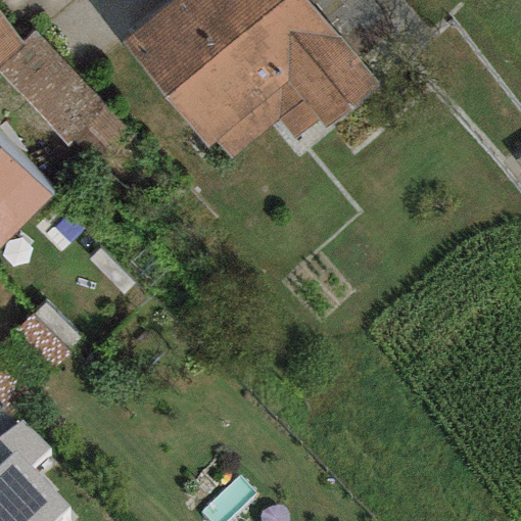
[(174,0),(122,42),(209,148),(218,142),(230,157),(279,119),(295,138),(319,119),(326,128),(378,85),(309,0),(174,0)]
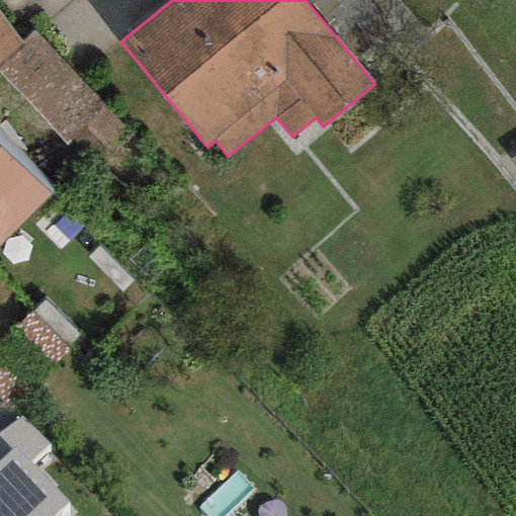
[(0,67),(23,45),(0,9),(0,67)]
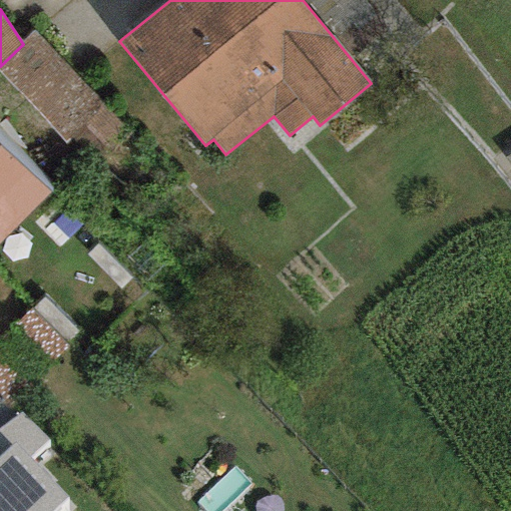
[(23,44),(0,66),(0,68),(86,158),(128,131),(36,30),(23,44)]
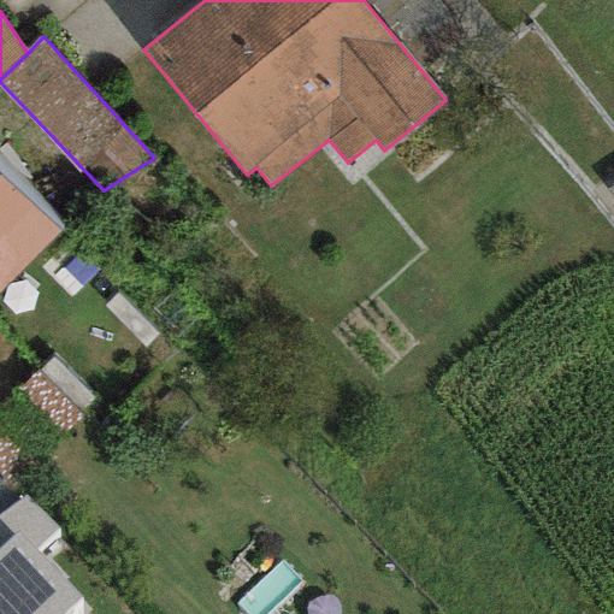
[(0,293),(63,230),(0,167),(0,293)]
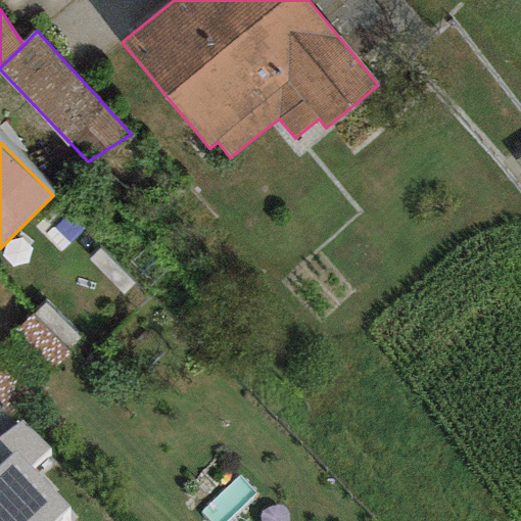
[(51,448),(21,416),(0,434),(0,520),(68,520),(63,515),(72,508),(34,464),(51,448)]
